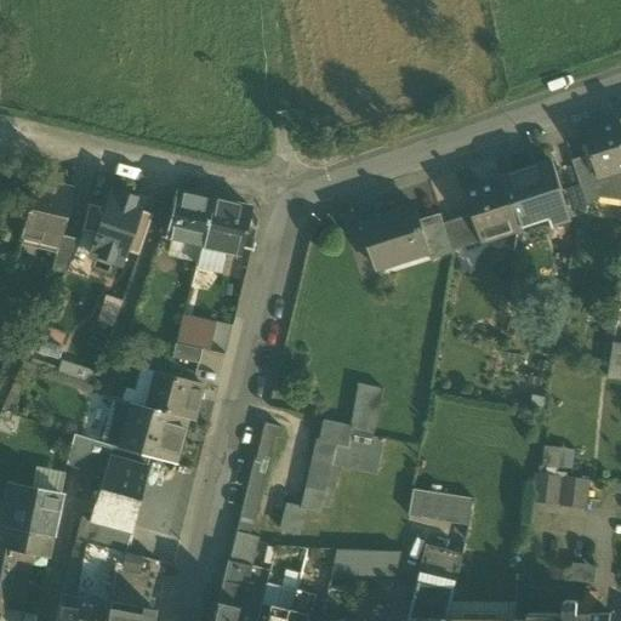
[(620,132),(617,123),(585,134),(592,155),(598,177),(600,176),(617,171),(617,174),(620,171),(620,132)]
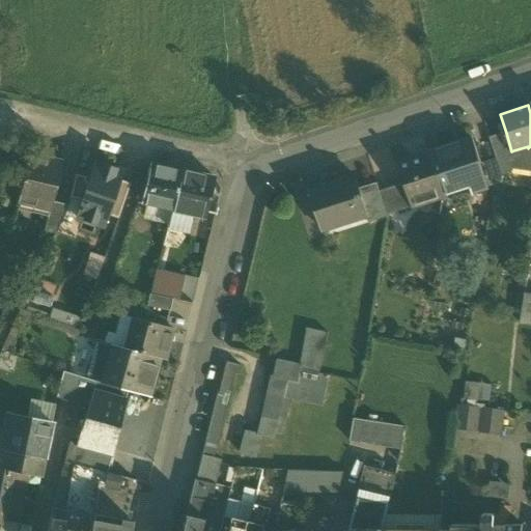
[(506,133),(491,138),(497,158),(498,162),(515,157),(513,150),(511,151),(506,133)]
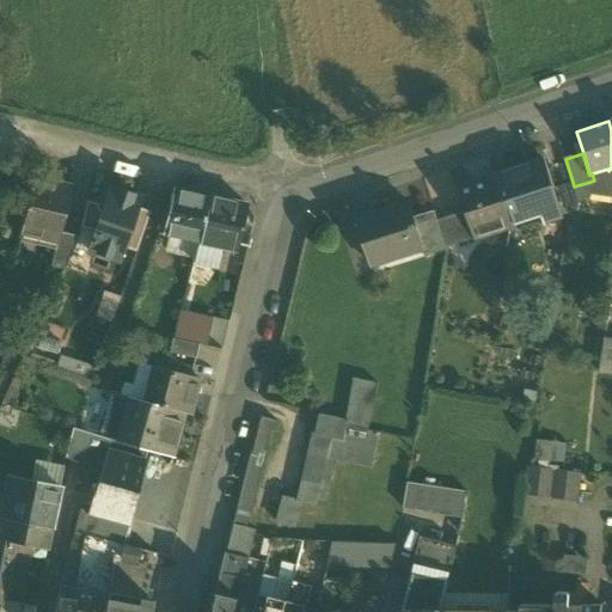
[(545,160),(496,177),(510,222),(512,224),(542,214),(544,221),(563,215),(555,189),(545,160)]
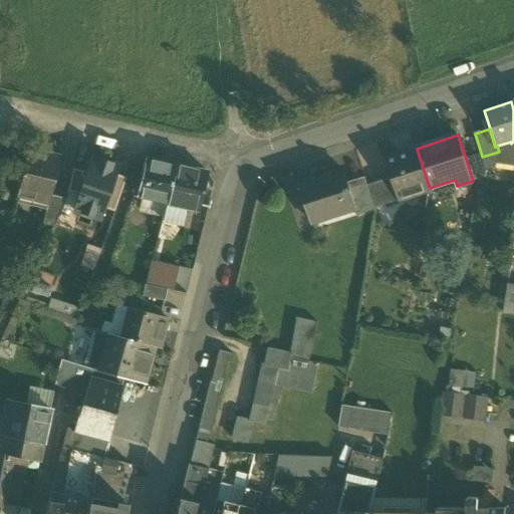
[(511,142),(497,146),(499,152),(482,157),(487,171),(496,163),(513,165),(513,142),(511,144),(511,142)]
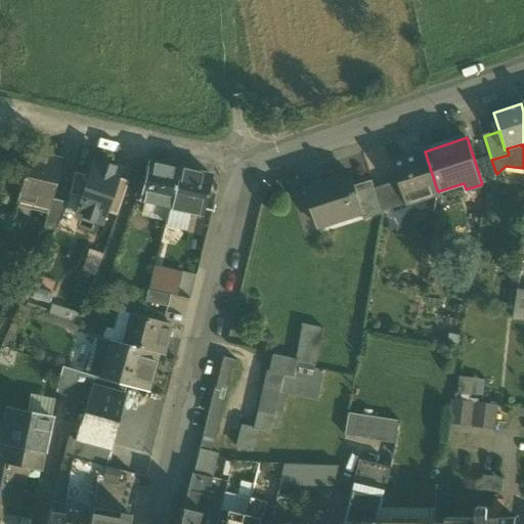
[(425,151),(393,162),(399,181),(405,200),(437,190),(425,151)]
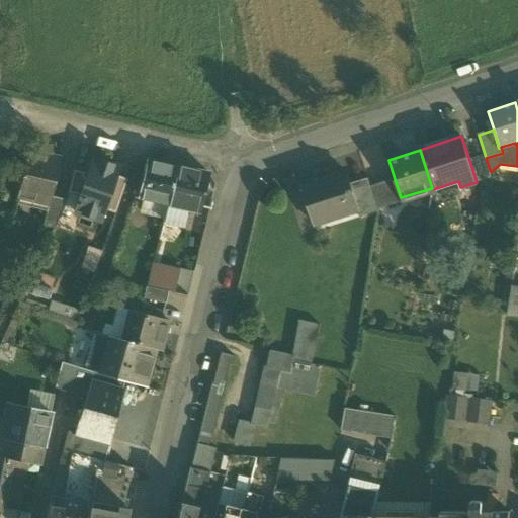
[(60,159),(28,151),(17,196),(49,203),(51,198),(60,159)]
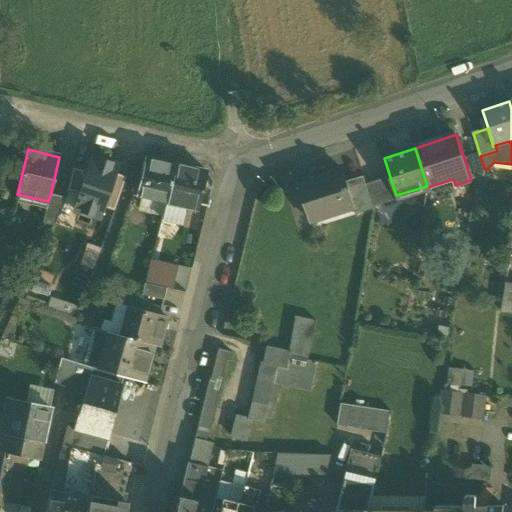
[(479,152),(464,158),(471,180),(485,176),(486,172),(485,170),(480,156),(479,152)]
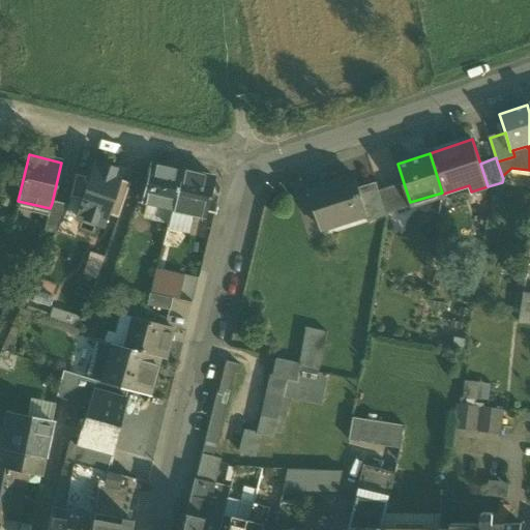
[(118,180),(120,171),(94,163),(89,178),(82,201),(77,217),(104,227),(107,214),(118,180)]
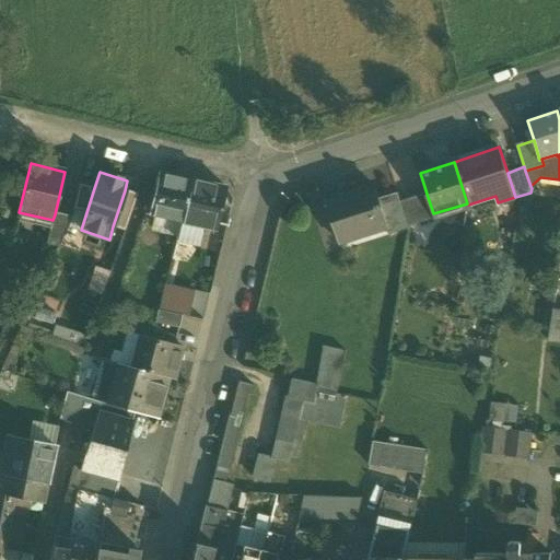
[(191,179),(160,172),(152,198),(151,198),(147,213),(182,222),(191,179)]
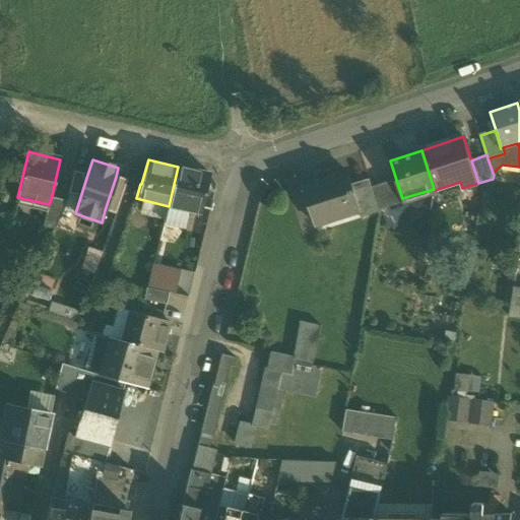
[(210,175),(178,167),(169,206),(185,210),(200,214),(210,175)]
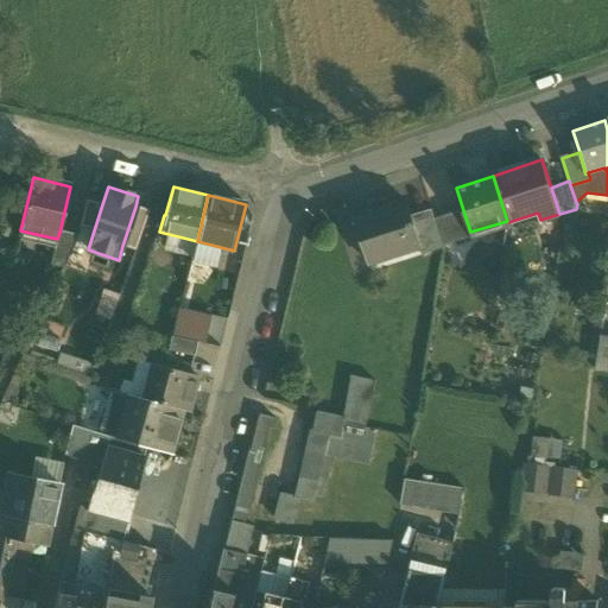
[(94,230),(102,204),(87,200),(78,226),(94,230)]
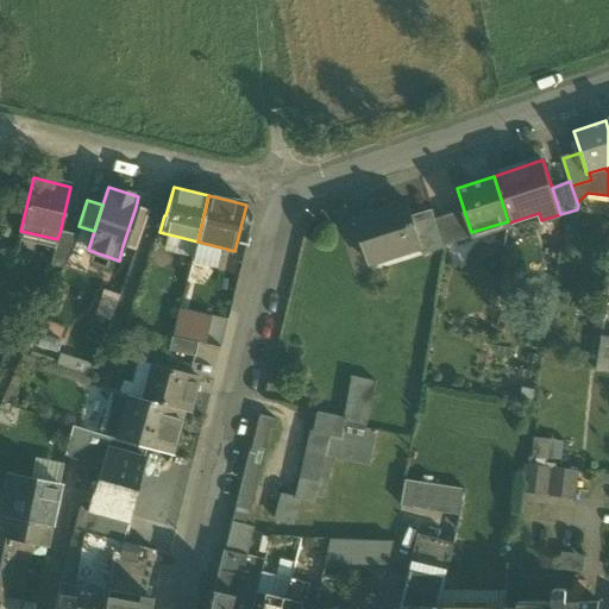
[(409,202),(356,220),(369,261),(422,244),(415,224),(409,202)]
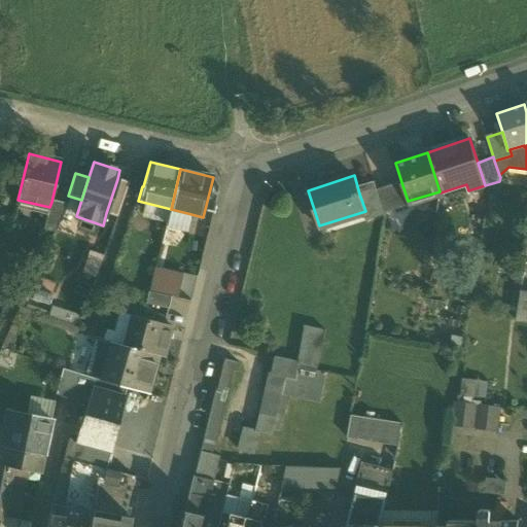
[(128,182),(117,179),(106,213),(117,217),(128,182)]
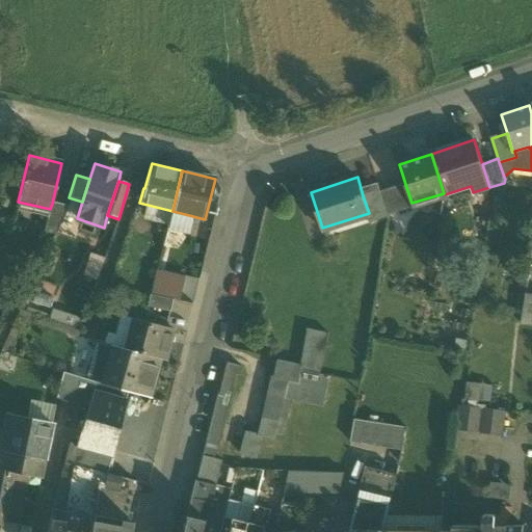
[(405,184),(380,191),(388,215),(414,208),(411,203),(405,184)]
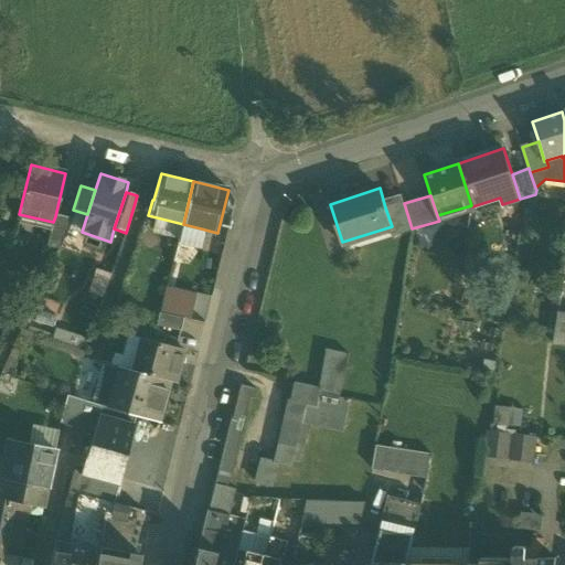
[(403,202),(385,208),(392,226),(395,236),(413,231),(412,228),(404,203),(403,202)]
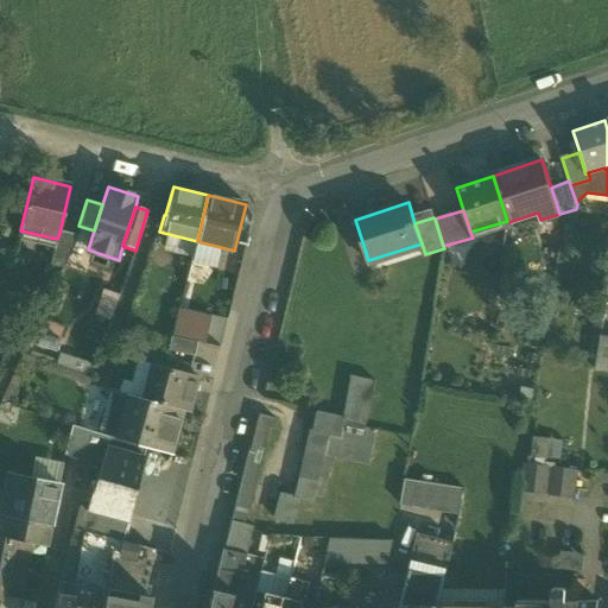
[(76,235),(59,233),(57,239),(50,263),(63,266),(76,235)]
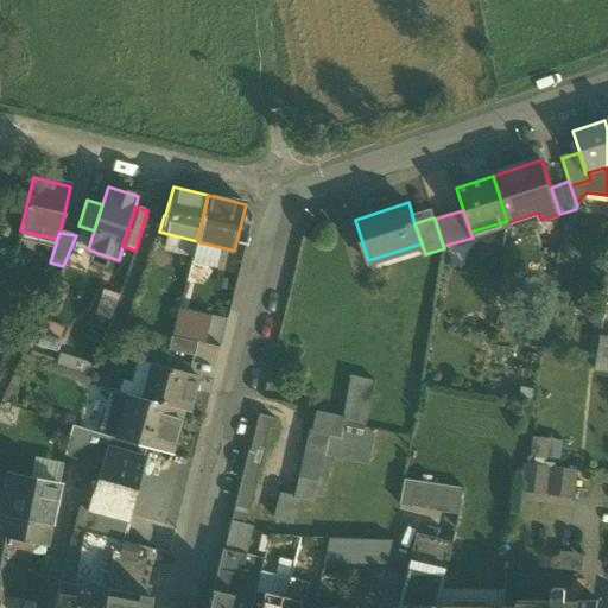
[(216,246),(197,241),(194,259),(211,264),(216,246)]
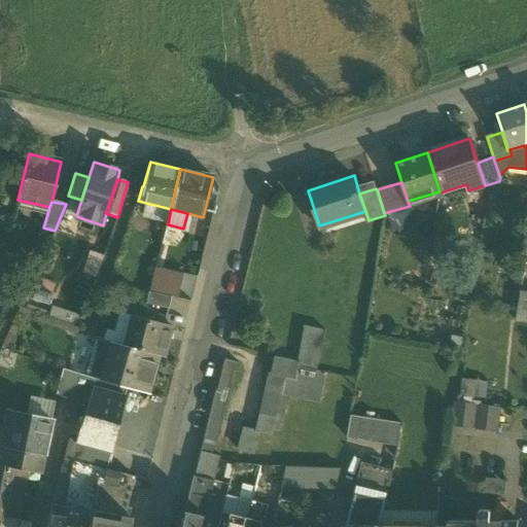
[(176,296),(182,273),(151,266),(146,288),(176,296)]
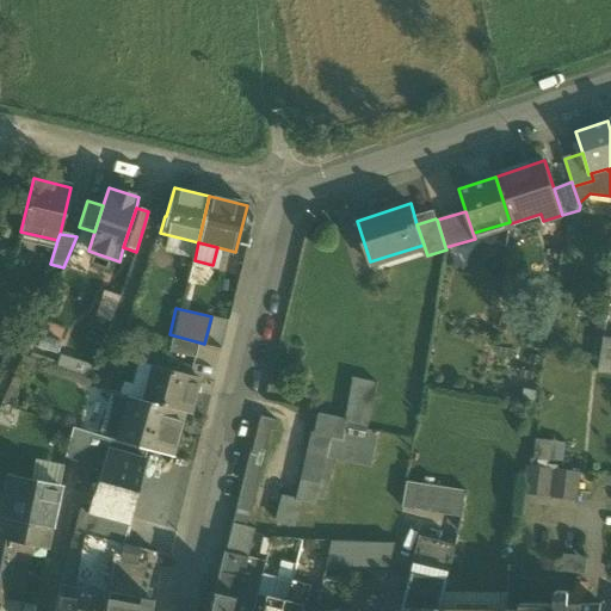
[(199,345),(173,338),(170,352),(196,358),(199,345)]
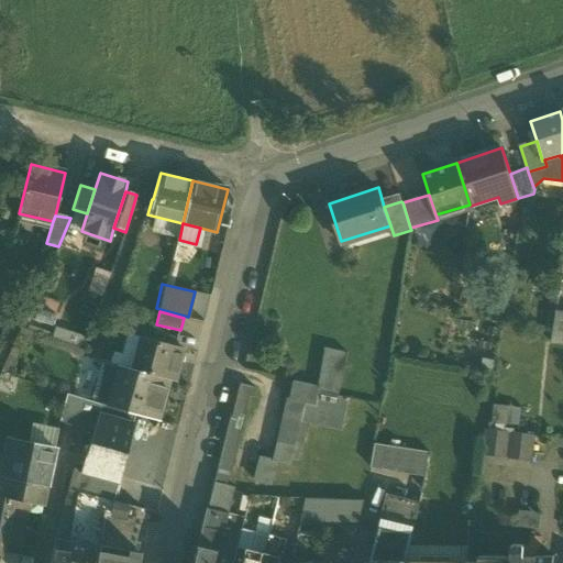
[(562,344),(562,315),(554,313),(550,343),(562,344)]
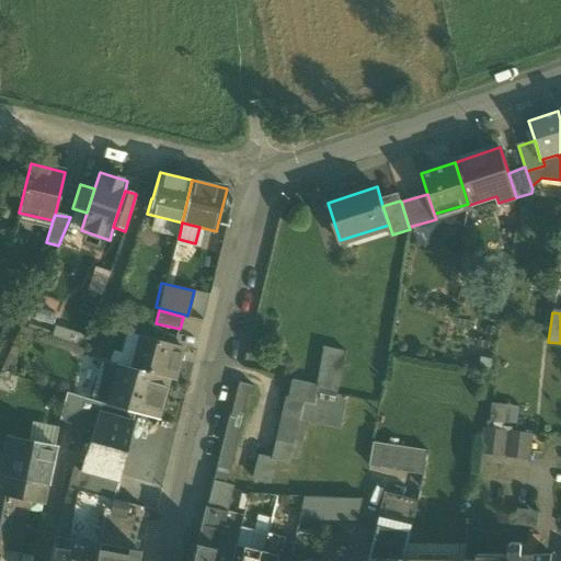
[(25,322),(21,334),(77,354),(84,334),(52,323),(49,330),(25,322)]
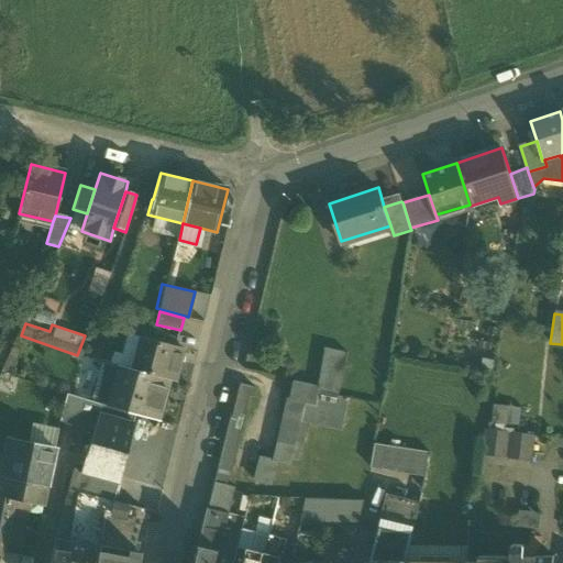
[(183,349),(141,337),(133,370),(168,379),(175,382),(183,349)]
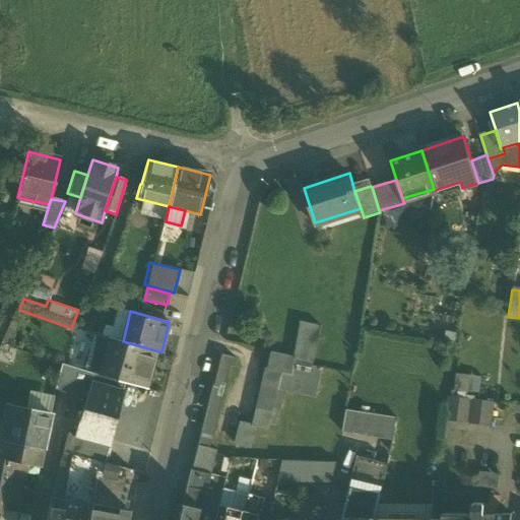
[(320,325),(302,321),(295,355),(296,356),(295,362),(312,366),(313,359),(320,325)]
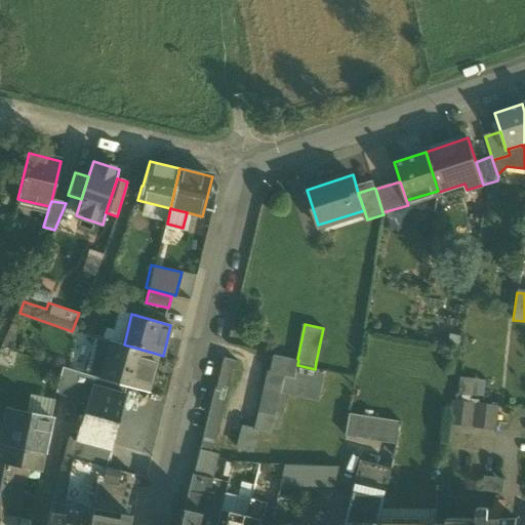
[(124,345),(111,341),(99,378),(147,391),(157,354),(124,345)]
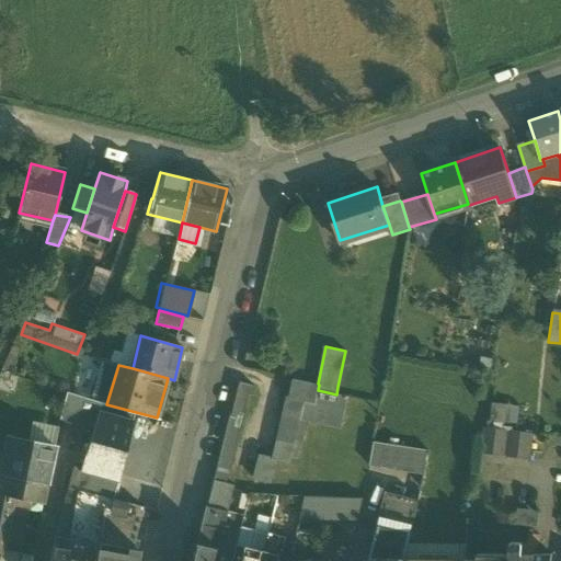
[(318,384),(294,379),(289,396),(289,398),(305,401),(315,403),(318,390),(319,385),(318,384)]
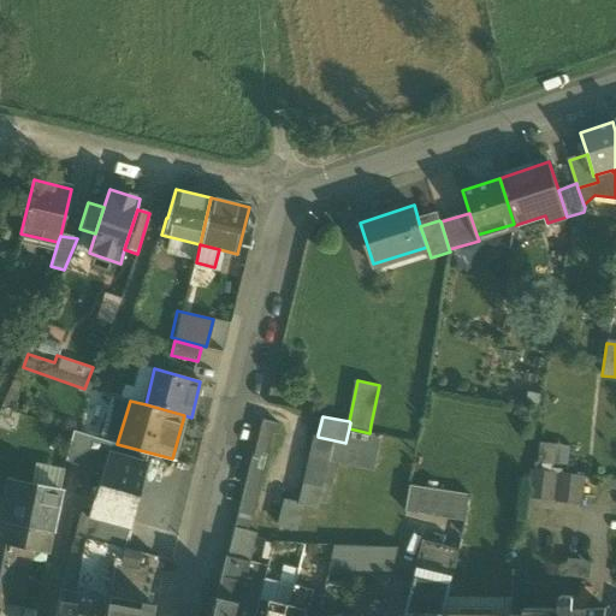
[(262,419),(229,556),(250,562),(256,533),(249,531),(273,431),(277,431),(278,424),(262,419)]
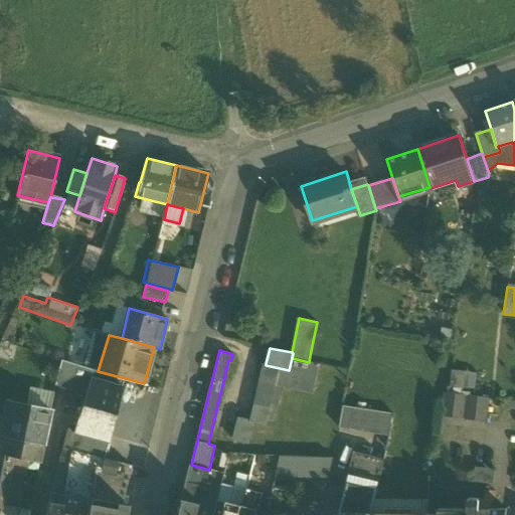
[(309,362),(292,358),(289,370),(280,368),(276,384),(282,385),(313,393),(319,364),(316,363),(309,362)]
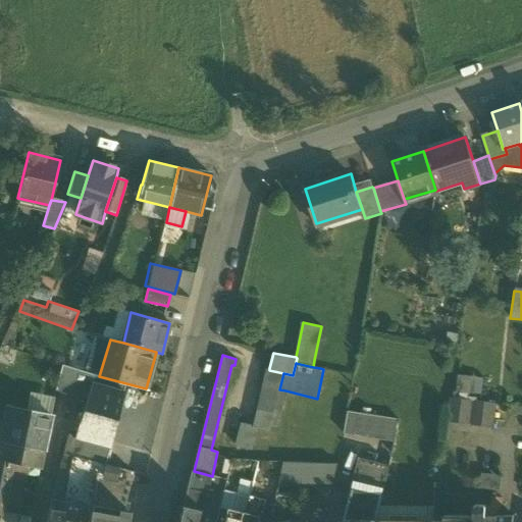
[(57,365),(53,389),(76,395),(81,369),(57,365)]
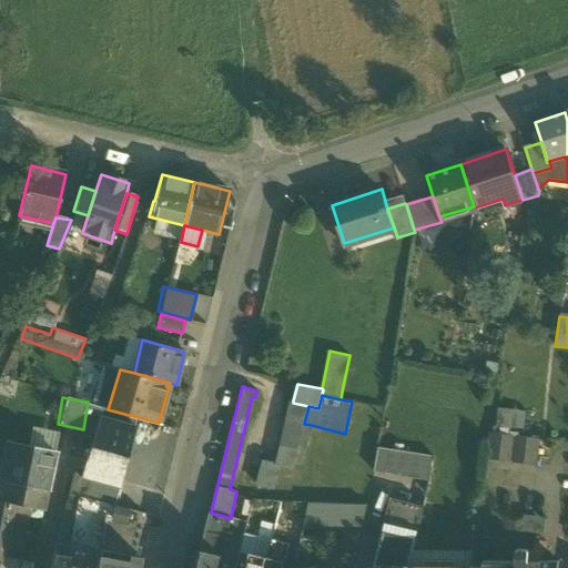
[(293,401),(291,401),(276,464),(277,465),(293,469),(294,463),(302,465),(311,425),(304,424),(308,406),(293,403),(293,401)]
